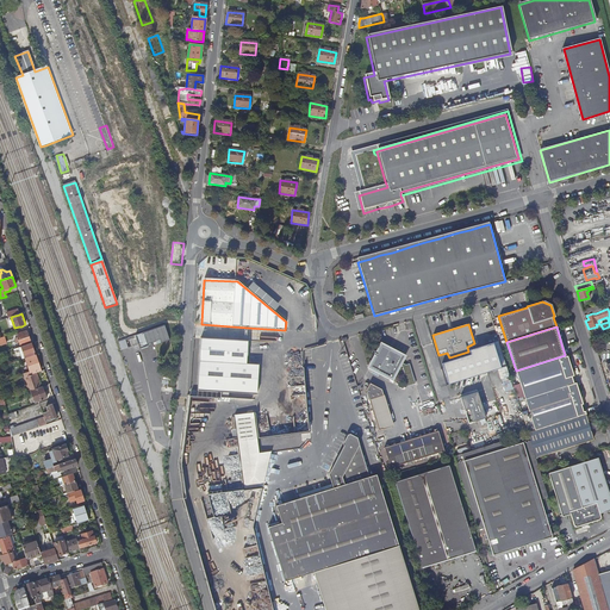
[(31,337),(30,332),(27,334),(27,330),(22,332),(26,344),(31,343),(30,338),(31,337)]
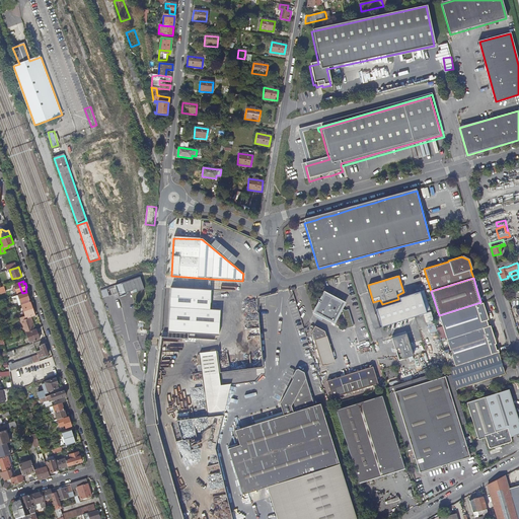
[(170,289),(168,320),(168,334),(216,337),(218,337),(218,335),(219,323),(220,311),(210,310),(211,291),(170,289)]
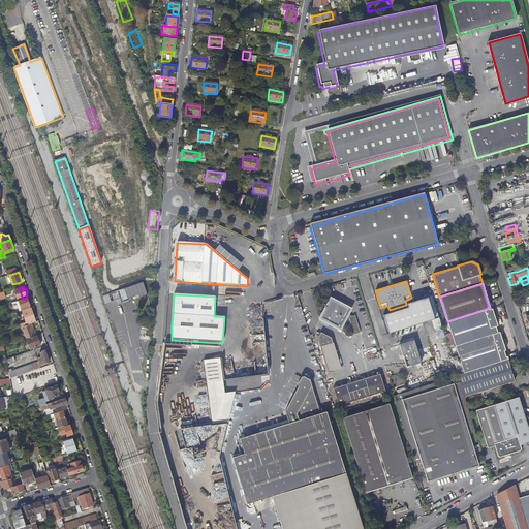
[(30,306),(27,298),(23,299),(16,302),(17,303),(19,302),(21,310),(30,307),(29,306),(30,306)]
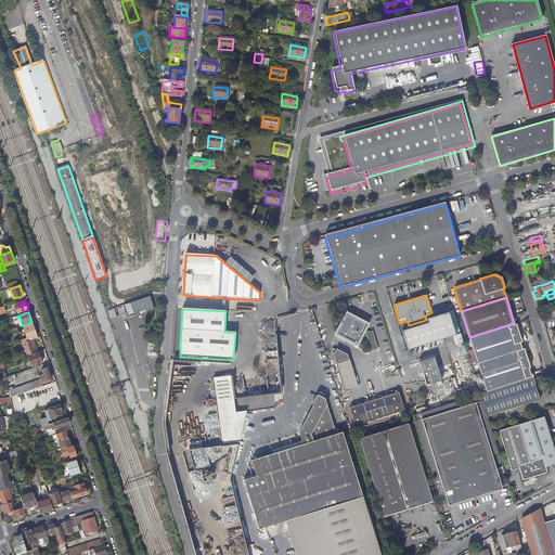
[(370,324),(349,313),(338,334),(359,345),(365,333),(368,334),(370,340),(376,339),(374,332),(371,333),(366,331),(370,324)]
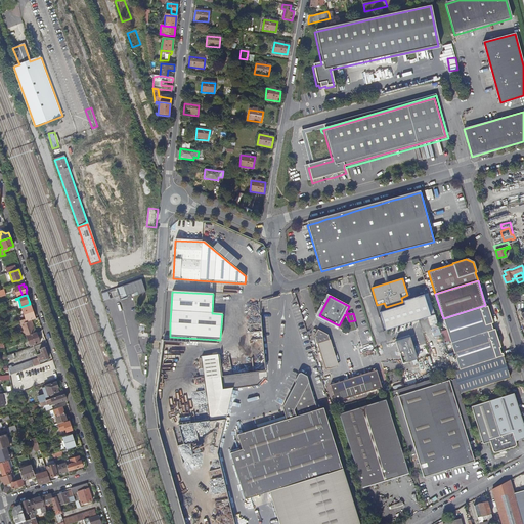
[(35,318),(30,304),(20,307),(18,308),(19,312),(23,311),(26,319),(22,320),(23,323),(31,320),(35,318)]
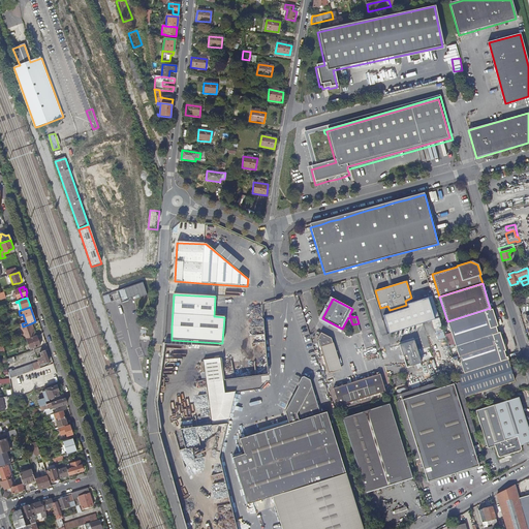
[(455,345),(497,332),(495,327),(497,325),(495,318),(494,315),(492,309),(490,309),(490,308),(447,321),(455,345)]
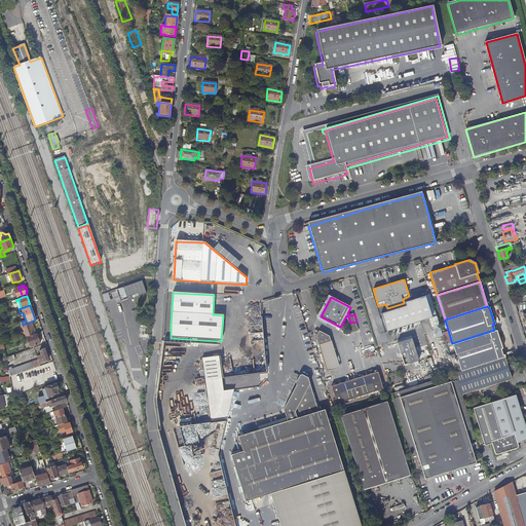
[(35,334),(31,322),(23,325),(21,325),(25,337),(26,337),(35,334)]
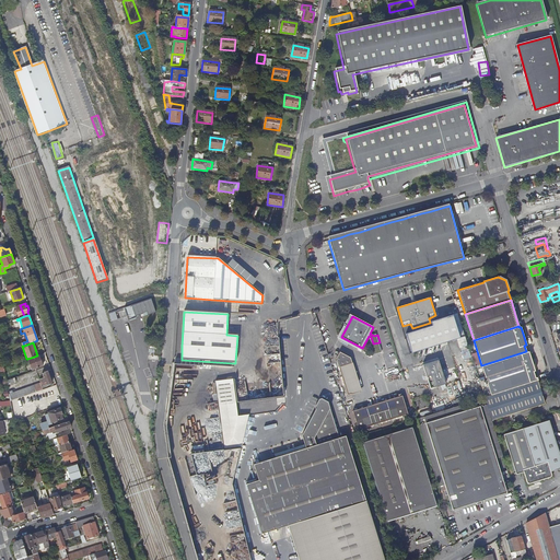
[(340,366),(353,363),(352,357),(341,351),(338,358),(340,366)]
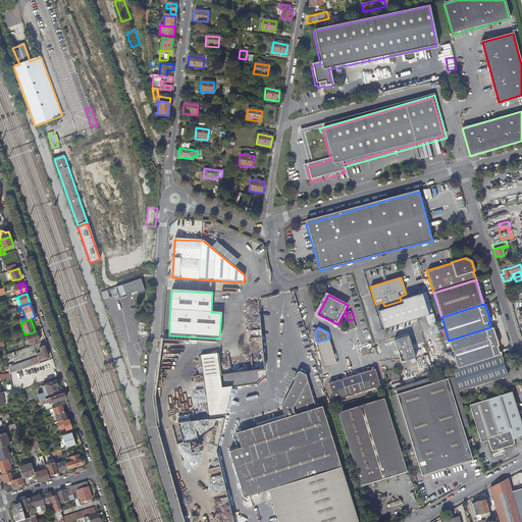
[(458,368),(501,355),(502,354),(492,327),(490,327),(449,341),(452,351),(446,353),(449,361),(455,359),(458,368)]
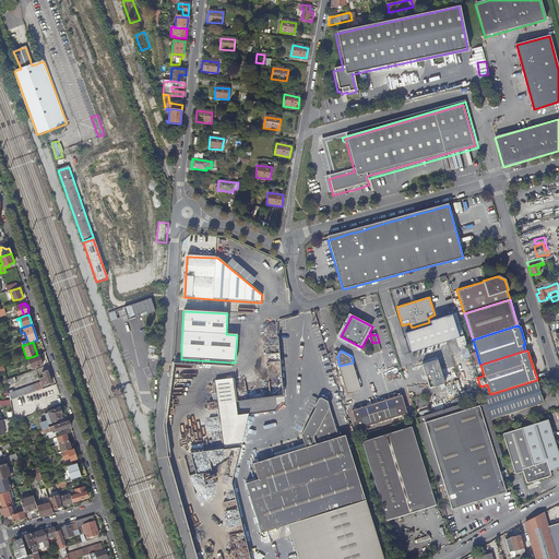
[(43,366),(40,358),(38,354),(37,355),(27,358),(32,369),(43,366)]
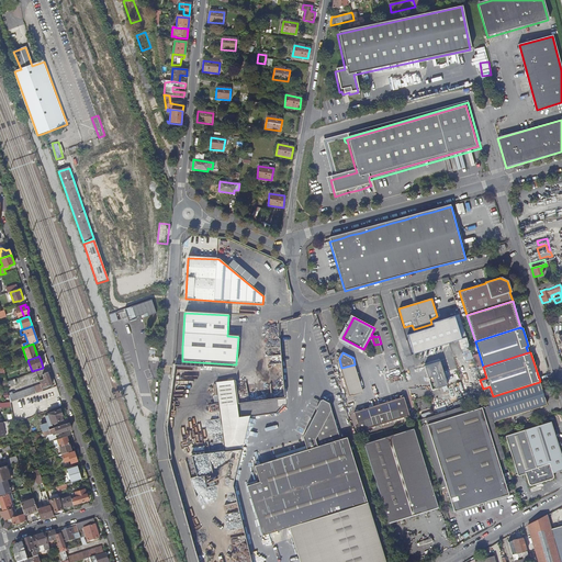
[(268,389),(266,357),(245,359),(248,391),(268,389)]
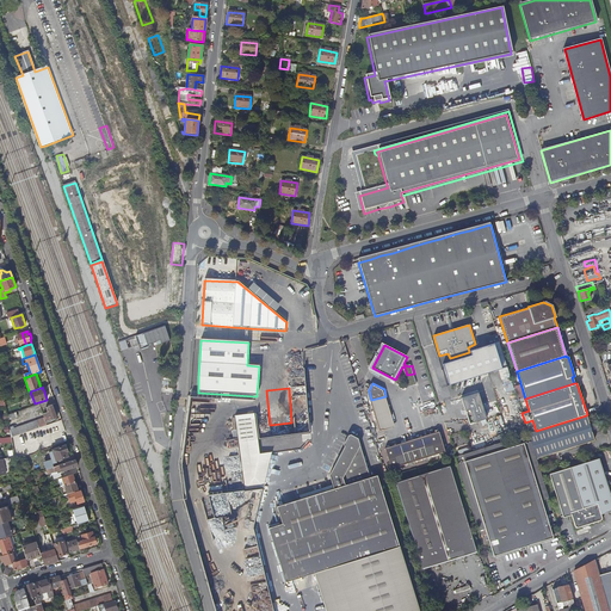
[(477,390),(461,396),(469,424),(486,418),(482,406),(477,390)]
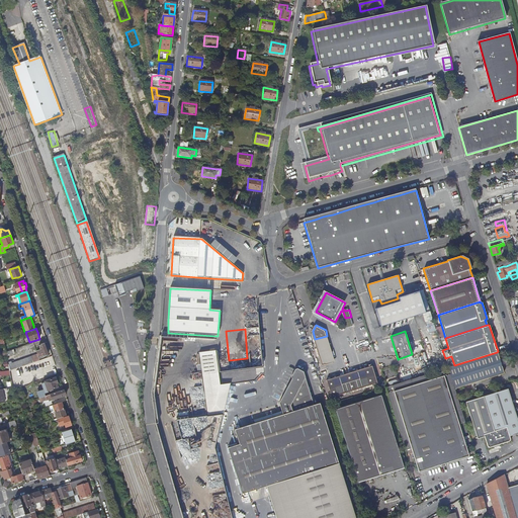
[(335,361),(327,336),(315,339),(323,364),(335,361)]
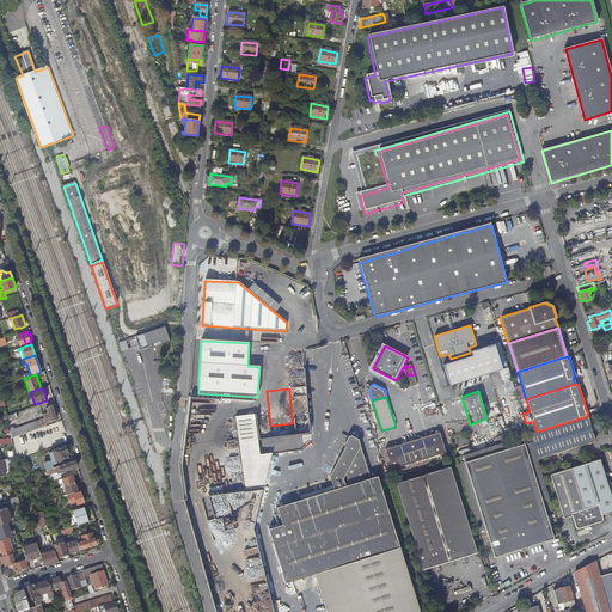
[(239,445),(242,459),(261,457),(252,402),(232,401),(239,445)]
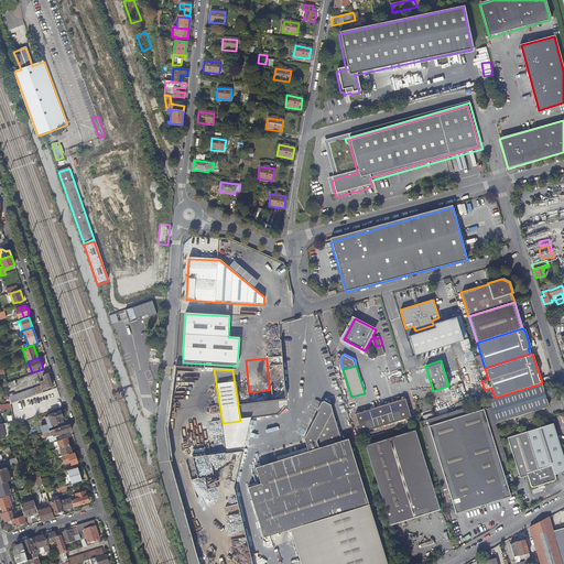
[(445,375),(448,386),(459,382),(456,371),(445,375)]
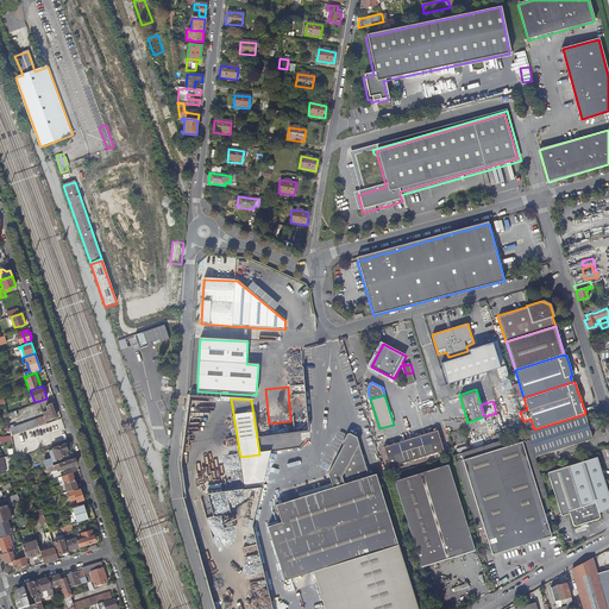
[(56,416),(52,403),(45,406),(48,410),(43,413),(45,418),(44,418),(46,422),(52,420),(51,418),(56,416)]
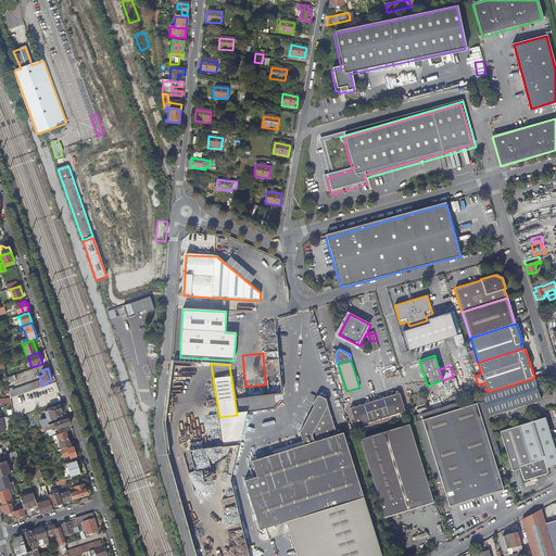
[(488,417),(541,401),(533,378),(488,392),(481,394),(488,417)]
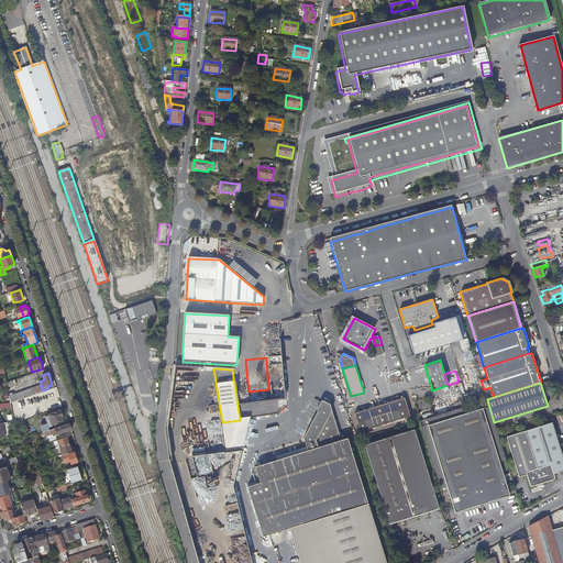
[(43,390),(41,386),(41,385),(9,396),(10,403),(31,396),(42,393),(43,392),(43,390)]
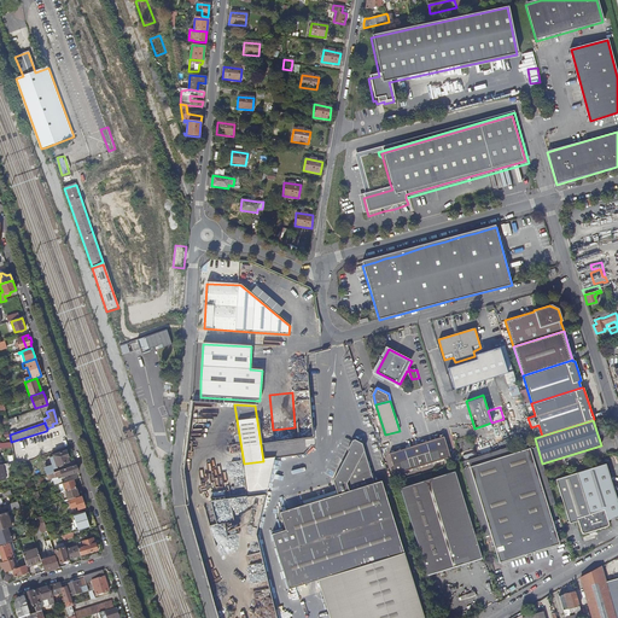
[(60,439),(57,427),(47,430),(46,431),(51,444),(53,444),(53,443),(58,441),(60,439)]
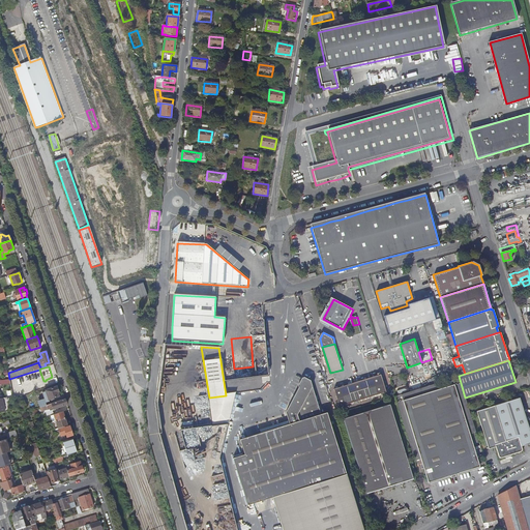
[(26,380),(25,377),(30,375),(29,373),(9,379),(10,384),(12,396),(18,396),(17,387),(18,387),(17,383),(26,380)]
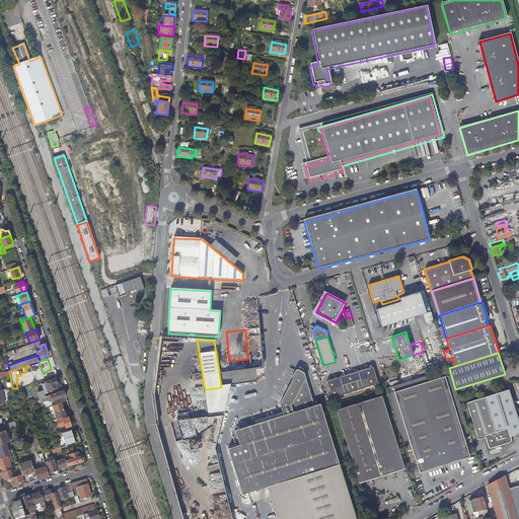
[(378,383),(373,366),(341,376),(347,393),(378,383)]
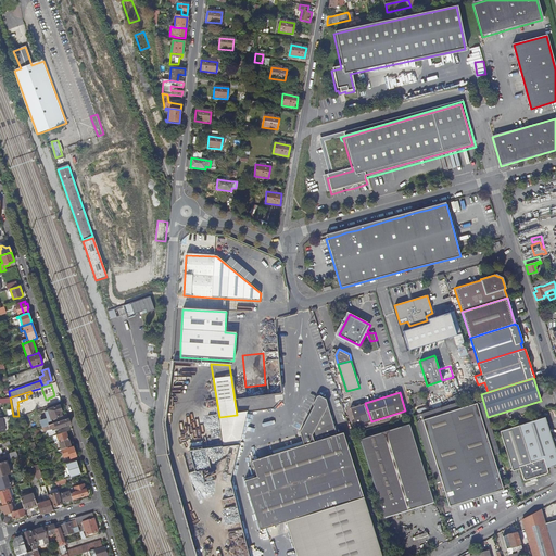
[(481,394),(414,415),(436,482),(438,482),(439,487),(443,485),(450,506),(503,489),(495,465),(503,463),(502,458),(491,426),(488,417),(481,394)]
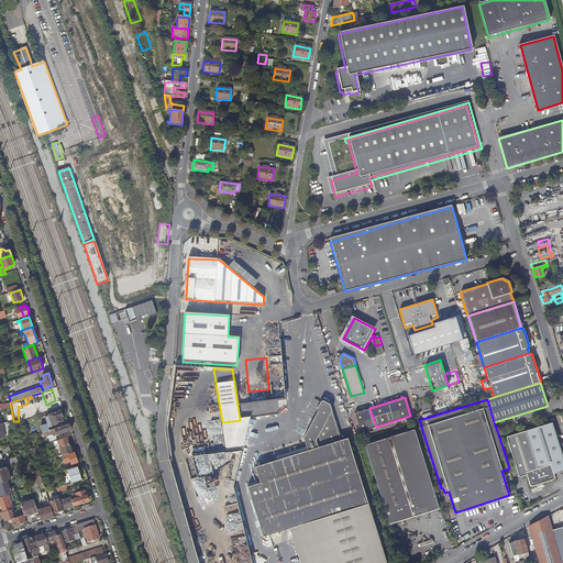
[(255,467),(261,483),(247,487),(263,537),(289,529),(291,536),(299,562),(385,562),(370,511),(348,438),(341,440),(329,404),(322,400),(304,438),(308,450),(255,467)]
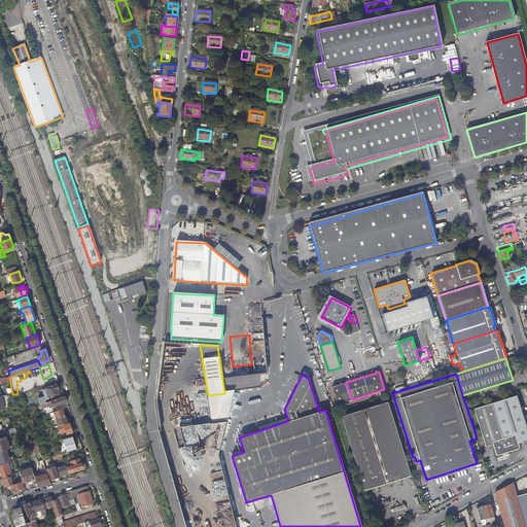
[(58,389),(57,384),(45,388),(45,389),(47,393),(48,397),(59,394),(57,390),(58,389)]
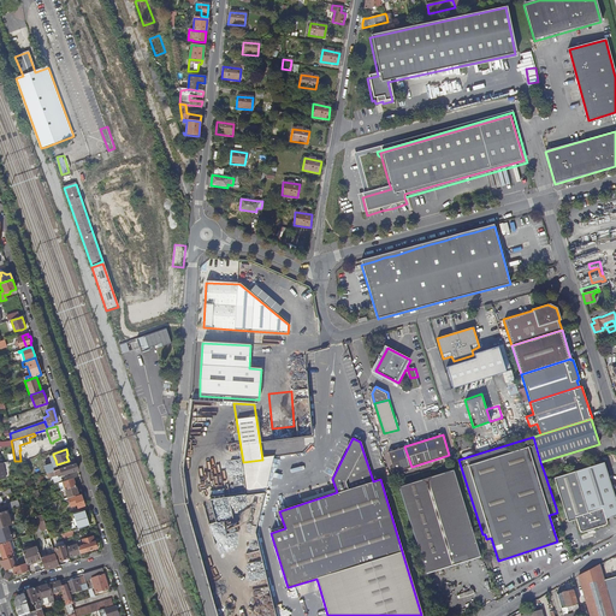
[(243,462),(248,496),(267,492),(274,458),(262,460),(243,462)]
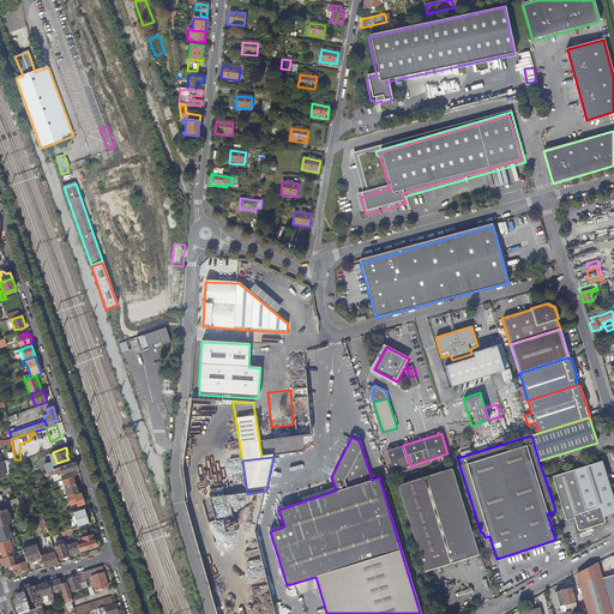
[(613,500),(611,488),(602,461),(552,476),(566,518),(573,516),(578,529),(605,521),(603,517),(613,515),(613,516),(613,515),(613,500)]
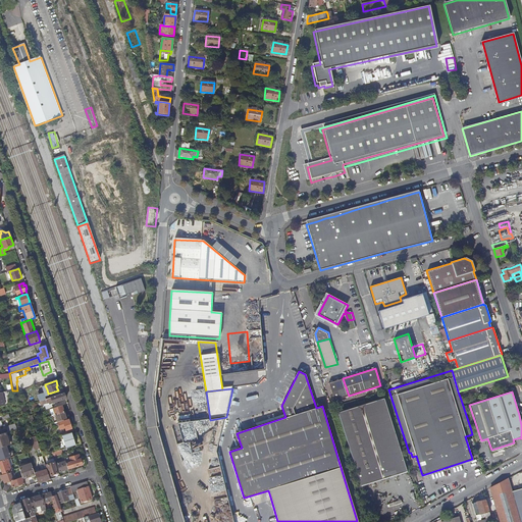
[(40,401),(47,399),(46,394),(44,395),(44,393),(37,395),(39,401),(40,401)]
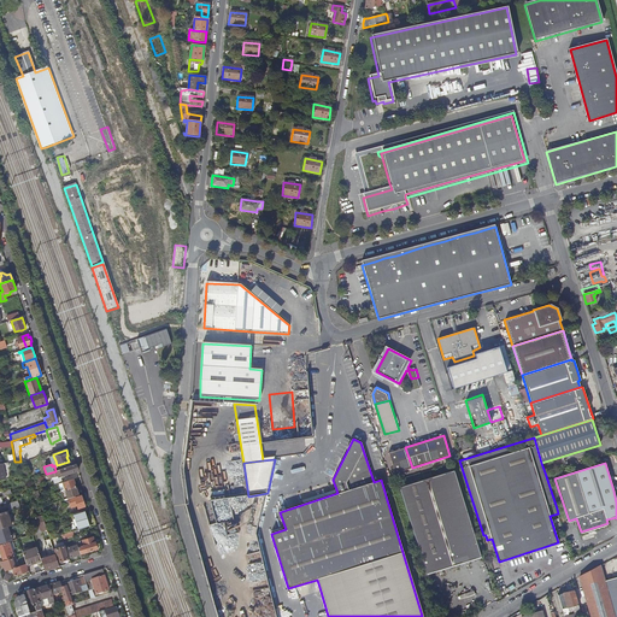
[(78,471),(76,464),(56,471),(47,474),(47,476),(51,475),(52,477),(56,476),(56,477),(57,476),(58,477),(78,471)]
